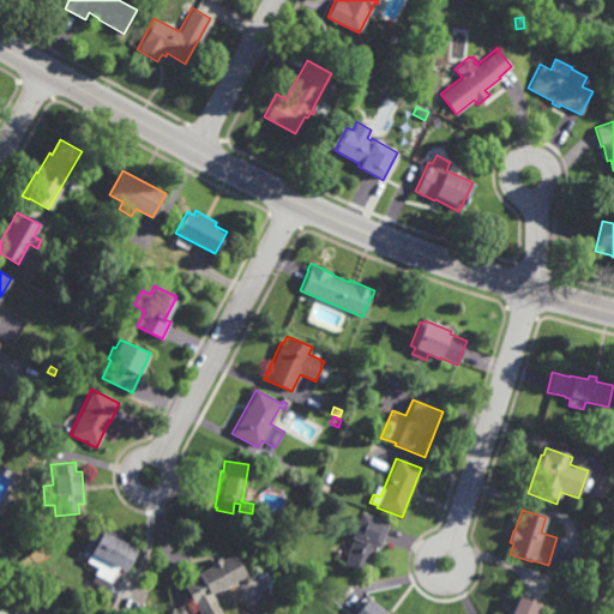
[(605,524),(597,522),(601,513),(607,516),(605,524)]
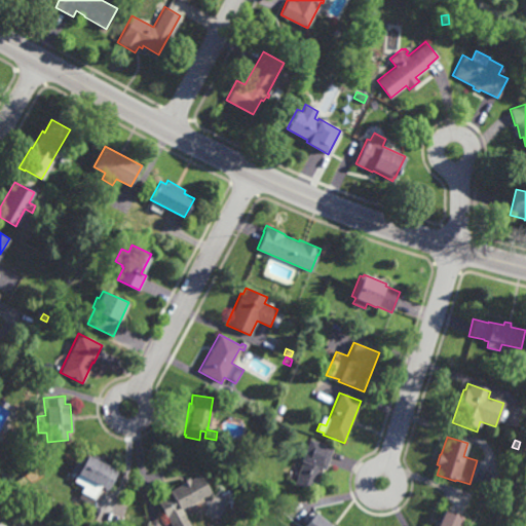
[(325,472),(322,471),(314,493),(294,486),(301,463),(300,463),(308,441),(333,449),(325,472)]
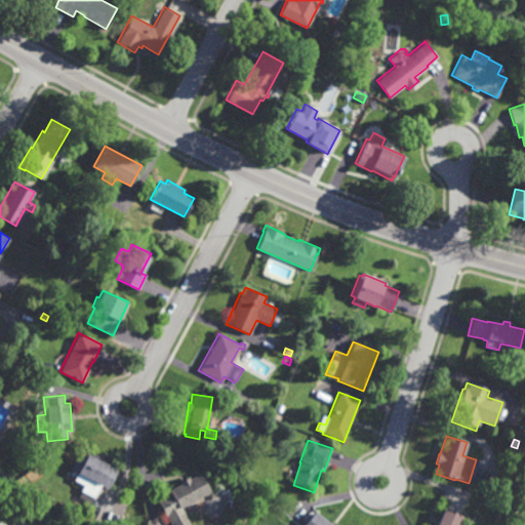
[(102,458),(103,457),(108,460),(106,465),(116,470),(107,489),(101,486),(93,498),(79,491),(82,485),(74,481),(74,479),(73,479),(76,473),(70,469),(75,459),(76,459),(81,451),(89,455),(91,453),(92,454),(93,452),(98,455),(98,456),(102,458)]
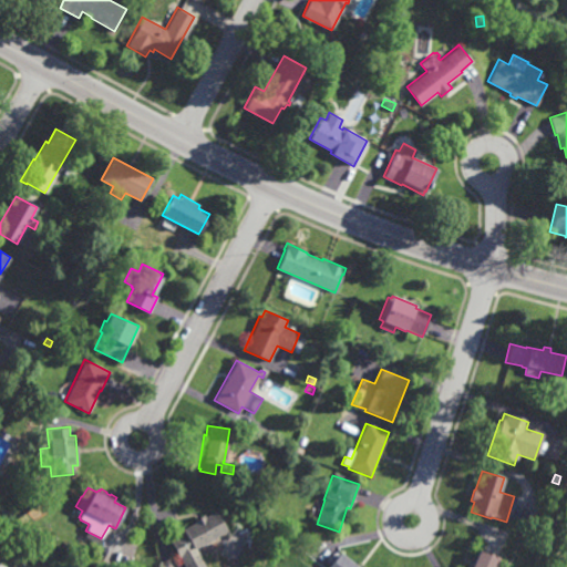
[(227,532),(196,549),(199,556),(200,556),(207,566),(185,566),(181,558),(178,558),(168,540),(184,532),(183,529),(194,523),(193,521),(204,515),(205,517),(216,511),(227,532)]
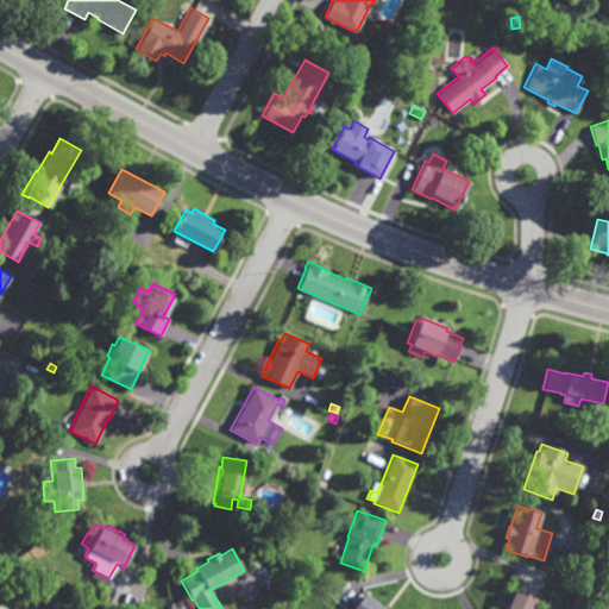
[(89,594),(79,590),(82,581),(93,584),(89,594)]
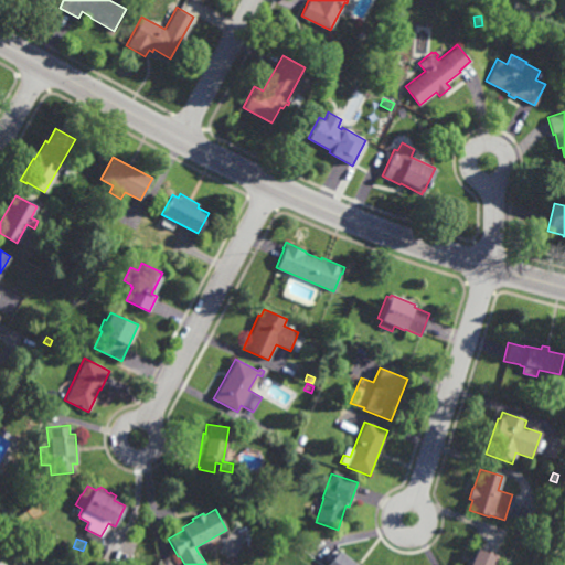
[(492,564),(468,564),(469,564),(467,563),(469,556),(471,557),(476,546),(497,556),(492,564)]
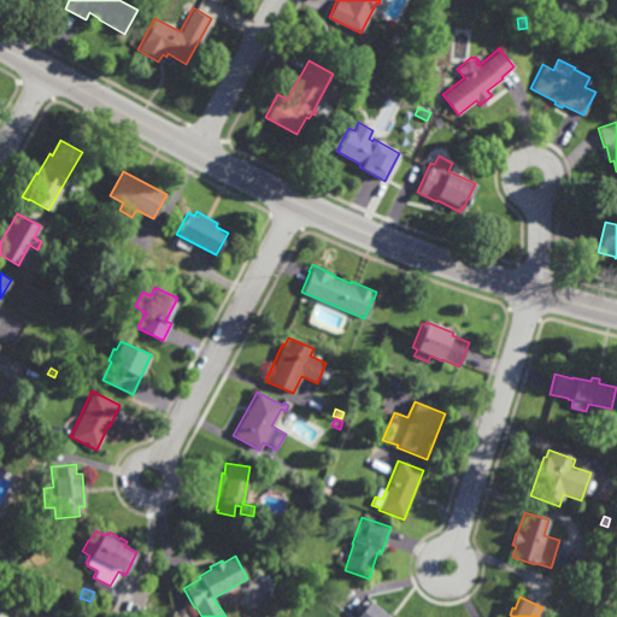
[(389,616),(357,616),(370,601),(389,616)]
